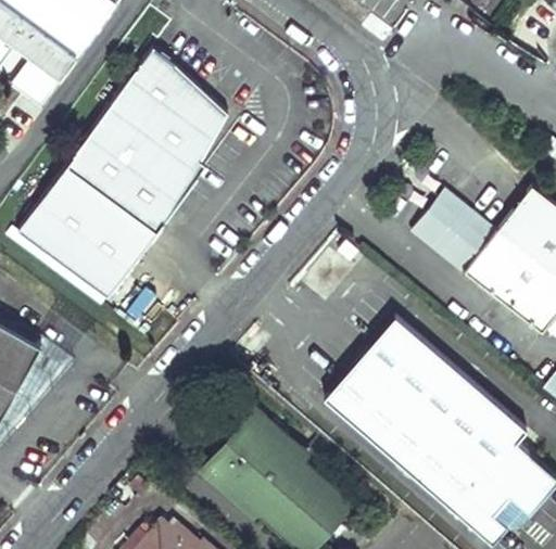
[(115,4),(109,0),(0,0),(0,65),(14,47),(30,58),(41,66),(25,89),(45,103),(115,4)]
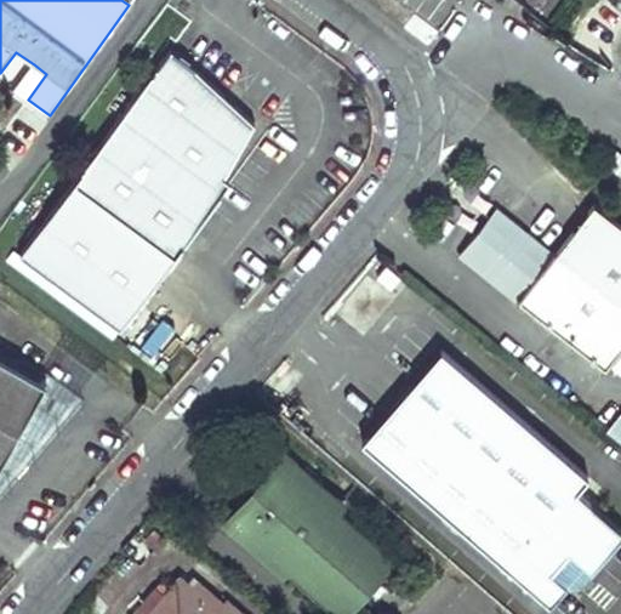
[(224,183),(254,131),(194,77),(195,75),(169,57),(18,262),(119,335),(228,187),(224,183)]
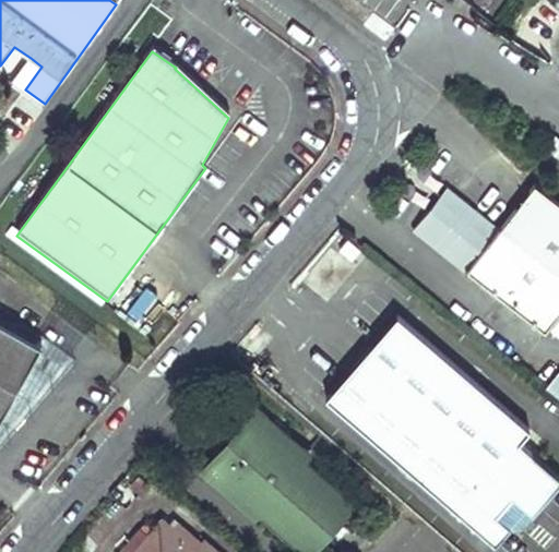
[(42,108),(45,104),(25,90),(42,67),(31,58),(10,85),(42,108)]
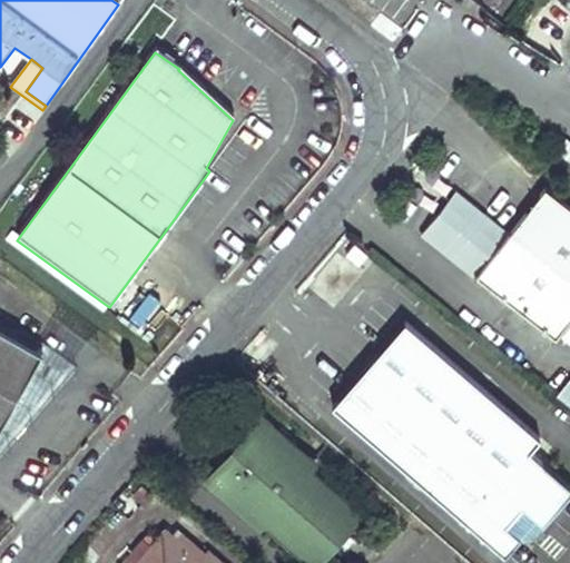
[(569,213),(547,195),(477,283),(558,346),(569,329),(569,213)]
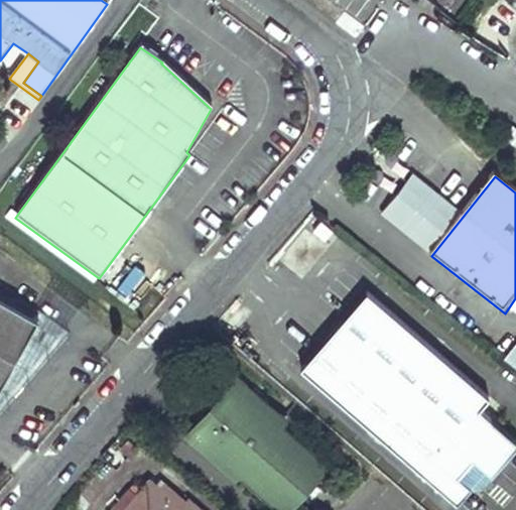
[(39,323),(0,392),(0,421),(91,317),(53,296),(39,323)]
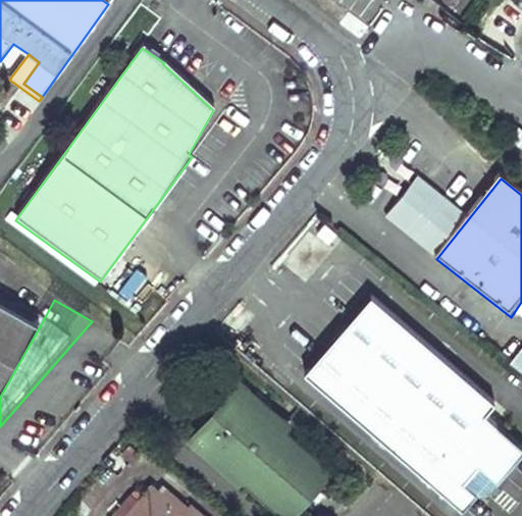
[(371,300),(306,378),(465,515),(479,499),(490,499),(488,486),(499,486),(521,459),(521,449),(487,421),(499,409),(371,300)]
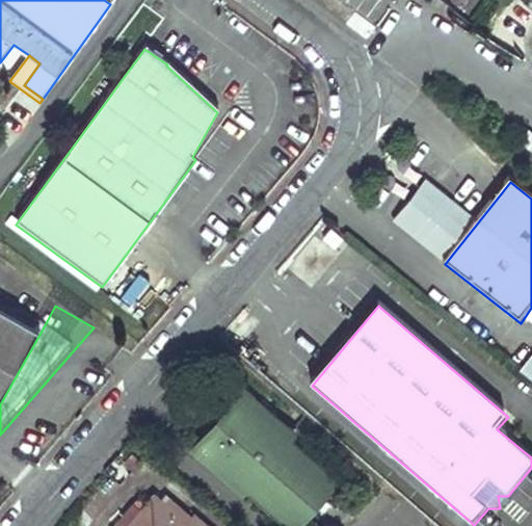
[(0,309),(0,404),(41,333),(0,309)]
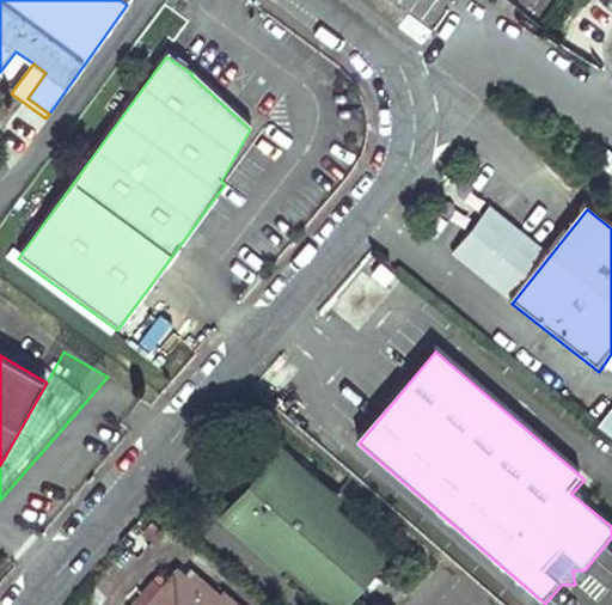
[(611,413),(595,433),(611,446),(611,413)]
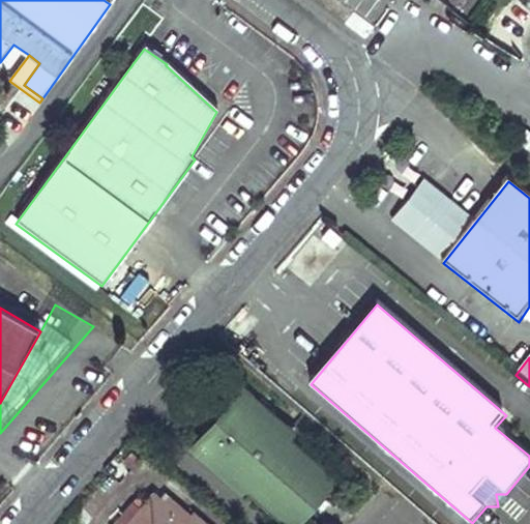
[(241,399),(193,456),(276,523),(304,523),(333,489),(285,450),(293,441),(241,399)]
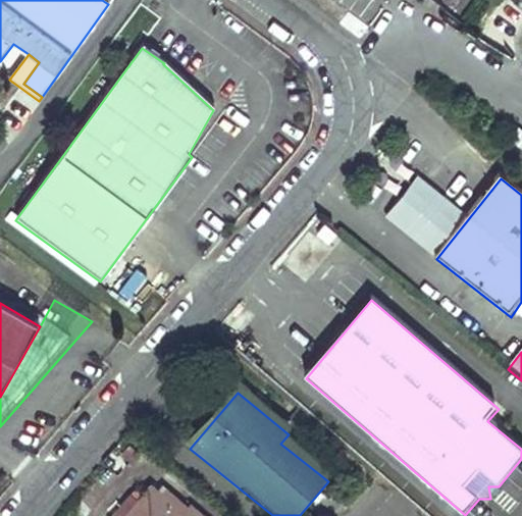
[(185,515),(187,513),(161,493),(156,498),(152,494),(142,505),(134,498),(119,515),(185,515)]
